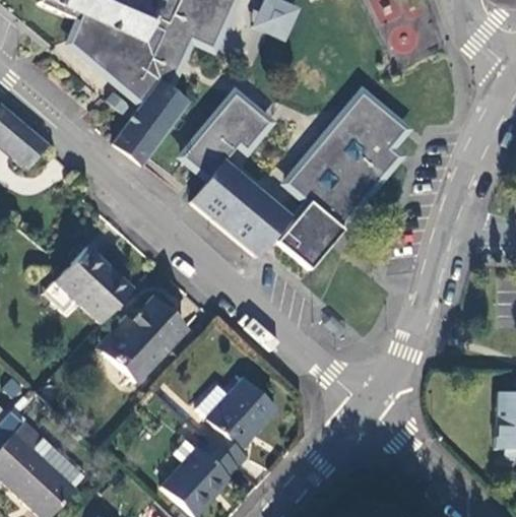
[(140,106),(114,142),(143,165),(189,102),(164,82),(176,54),(182,57),(191,37),(213,47),(235,0),(165,0),(165,1),(163,0),(43,0),(42,2),(76,17),(113,34),(112,41),(113,47),(115,58),(114,58),(121,70),(122,69),(131,80),(125,87),(136,97),(140,91),(147,97),(140,106)]
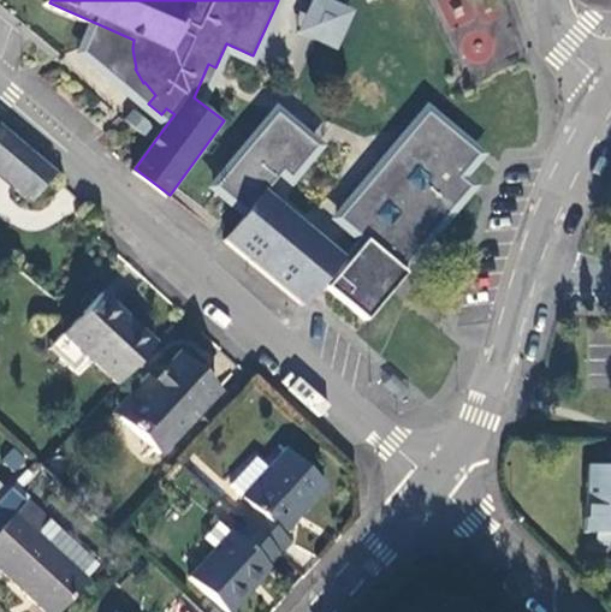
[(353,9),(332,0),(314,0),(302,29),(337,45),(353,9)]
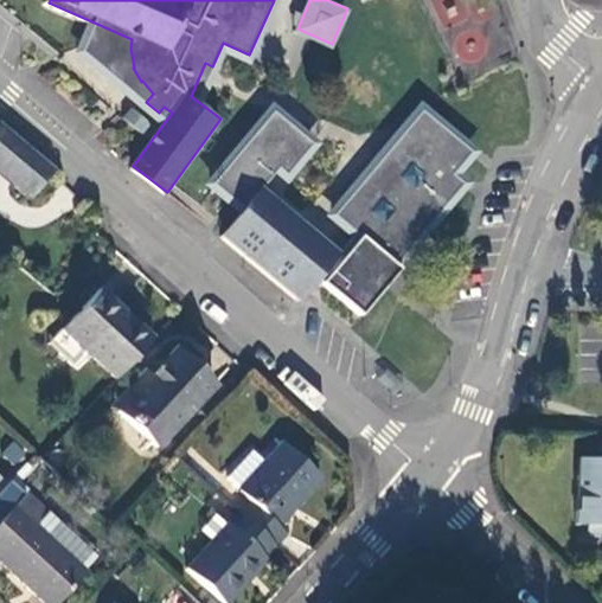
[(441,0),(452,40),(485,32),(476,0),(441,0)]
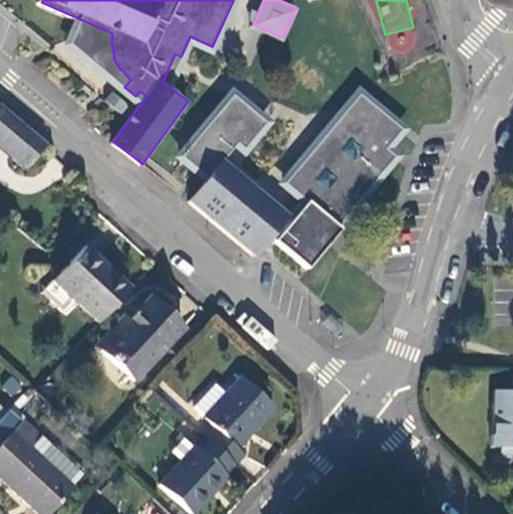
[(65,43),(139,105),(146,96),(139,91),(135,96),(124,87),(130,80),(121,69),(120,70),(113,58),(114,58),(112,46),(111,40),(112,33),(76,17),(65,43)]
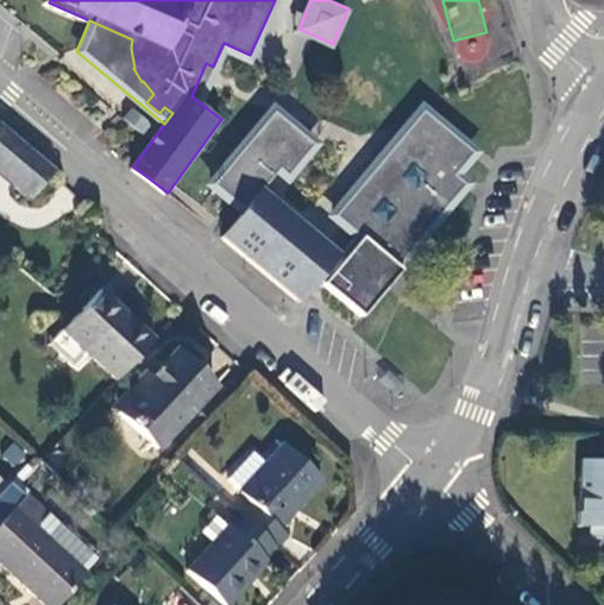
[(429,112),(423,108),(350,197),(354,201),(429,112)]
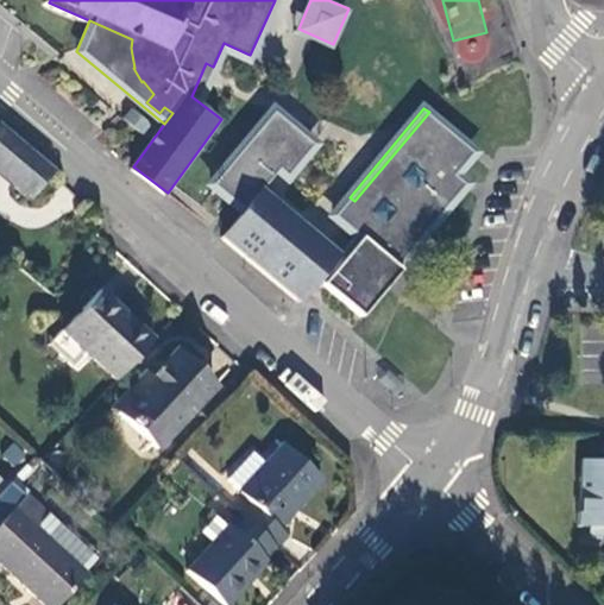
[(315,142),(275,109),(214,182),(240,203),(241,202),(247,207),(224,235),(302,300),(319,279),(318,278),(321,272),(327,278),(325,281),(365,314),(375,303),(365,295),(387,270),(394,260),(398,264),(467,182),(455,174),(474,151),(429,112),(354,201),(350,197),(337,213),(359,231),(341,252),(264,188),(281,166),(289,174),(315,142)]
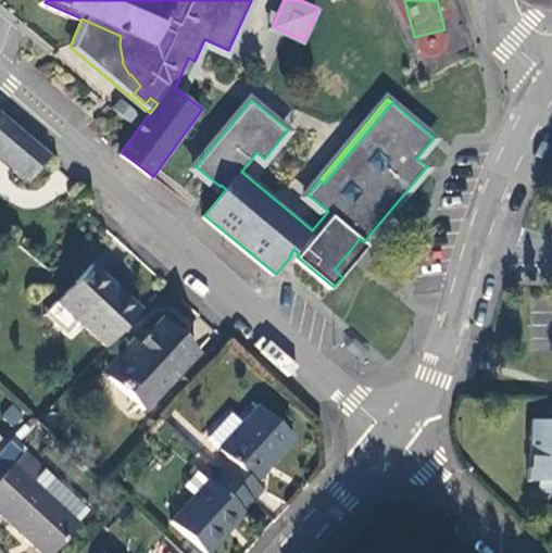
[(0,153),(29,179),(50,154),(1,112),(0,113),(0,153)]
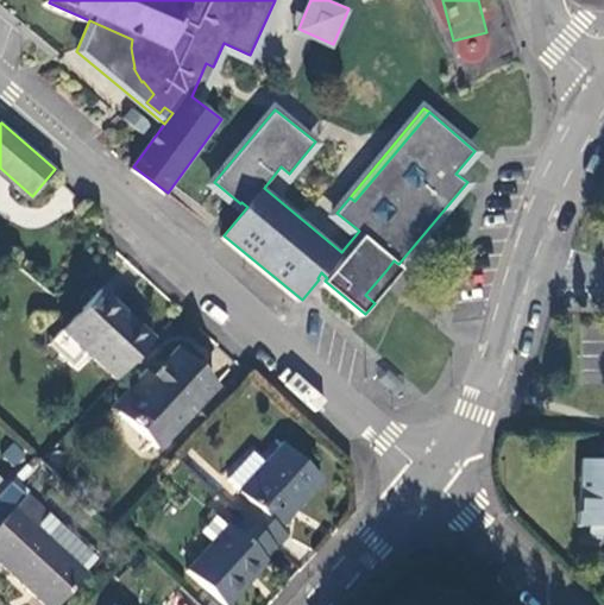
[(375,303),(403,268),(398,264),(394,260),(387,270),(365,295),(375,303)]
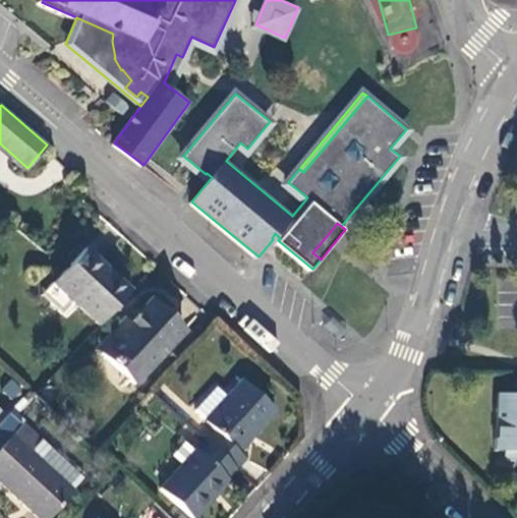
[(101,323),(132,289),(88,247),(68,268),(56,281),(101,323)]
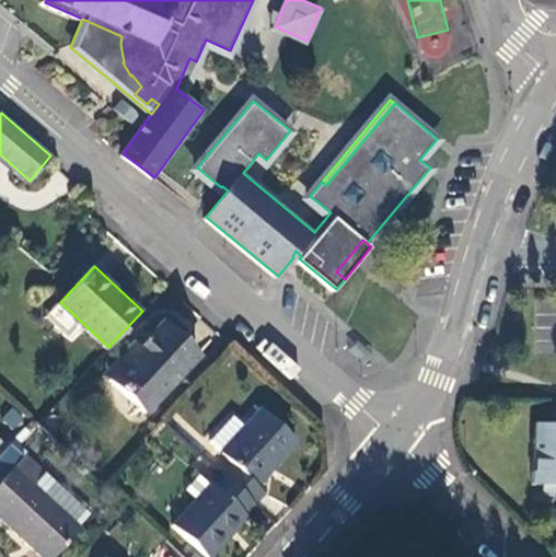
[(165,321),(142,345),(111,378),(117,384),(143,407),(148,412),(201,354),(165,321)]
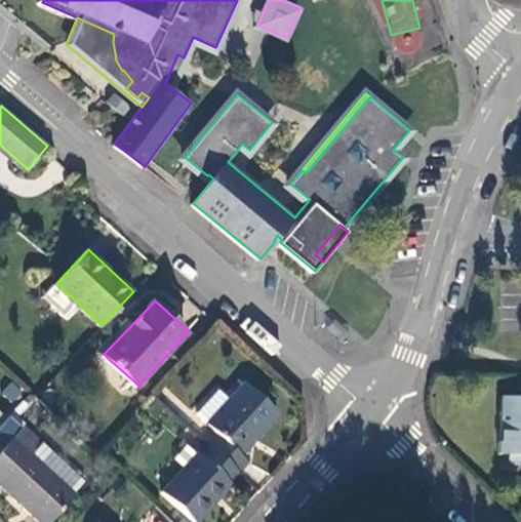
[(104,354),(133,323),(128,319),(98,350),(104,354)]
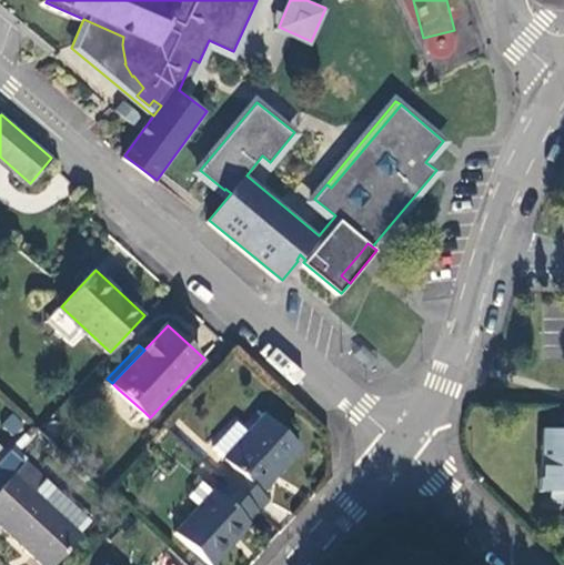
[(136,424),(145,413),(119,390),(109,400),(136,424)]
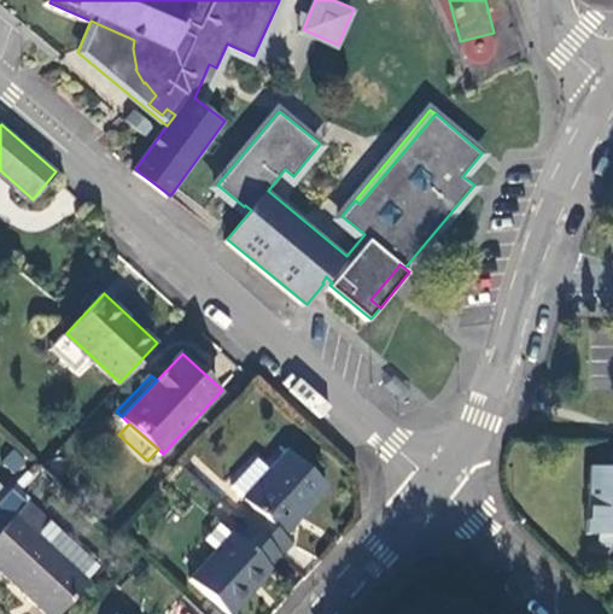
[(249,521),(284,554),(295,542),(286,532),(331,483),(291,449),(273,469),(247,496),(246,497),(260,509),(249,521)]
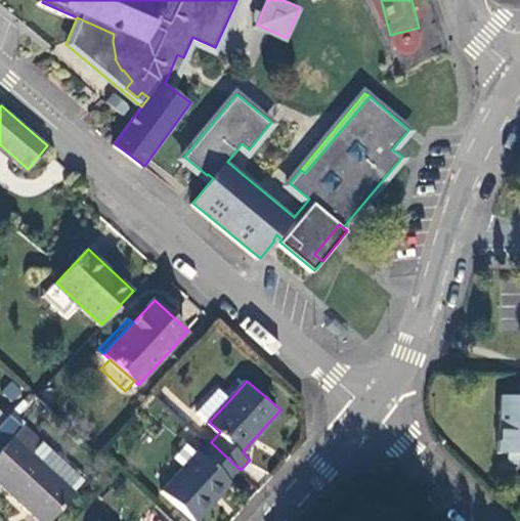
[(200,410),(210,421),(231,398),(220,388),(200,410)]
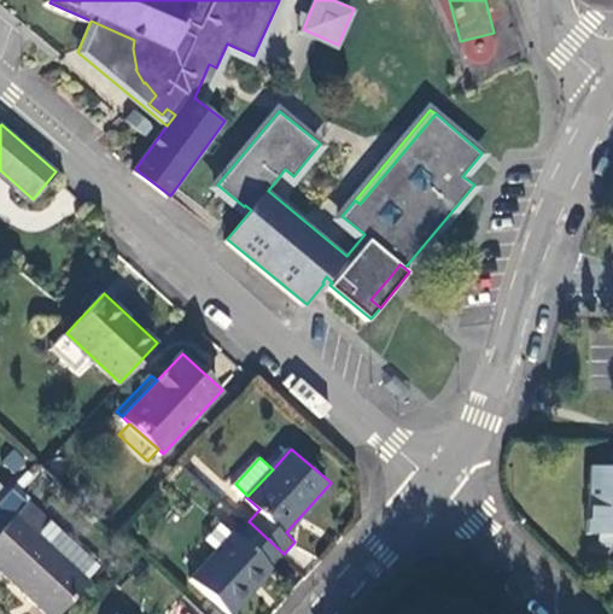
[(612,465),(591,463),(590,531),(612,531),(612,465)]
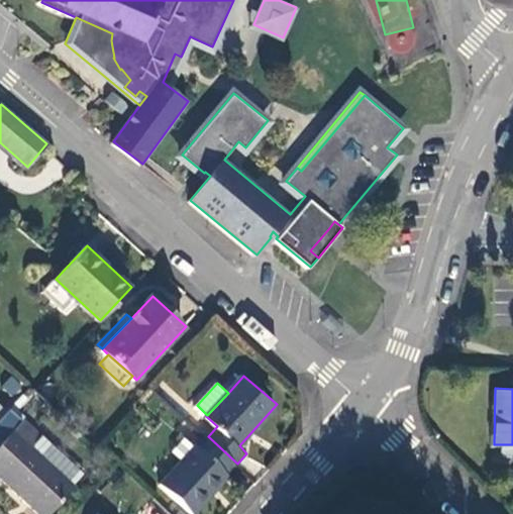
[(9,409),(0,418),(0,445),(22,421),(9,409)]
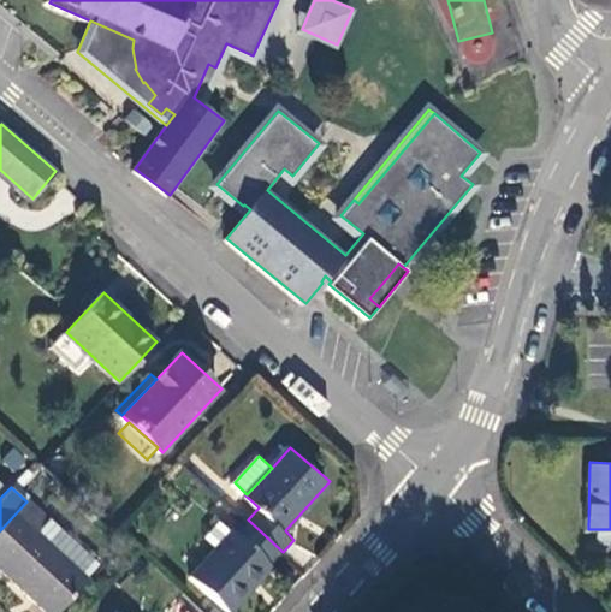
[(27,501),(0,530),(0,564),(49,611),(59,611),(90,578),(39,532),(52,517),(30,498),(27,501)]
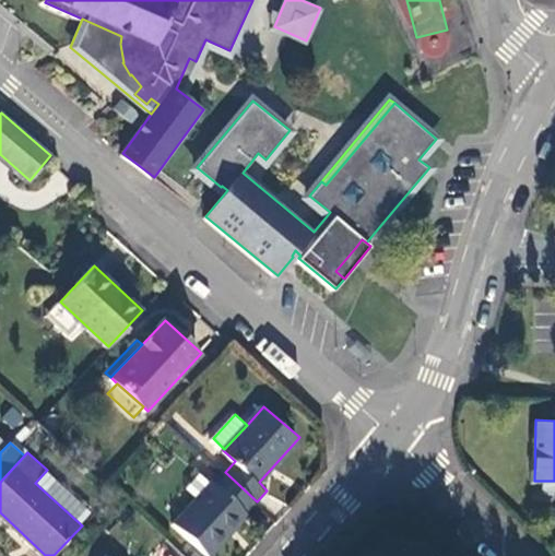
[(35,483),(82,525),(93,512),(47,470),(35,483)]
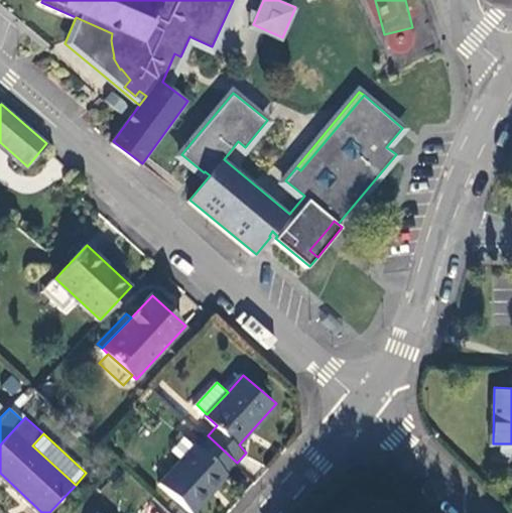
[(228,473),(237,463),(208,435),(198,445),(197,444),(196,445),(183,459),(161,482),(195,512),(230,475),(228,473)]
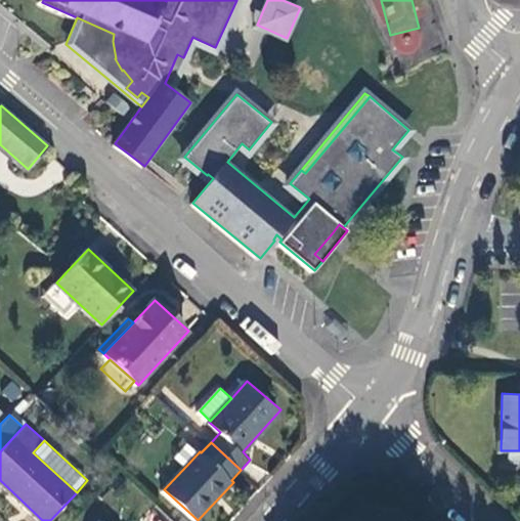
[(175,456),(186,466),(199,452),(187,442),(175,456)]
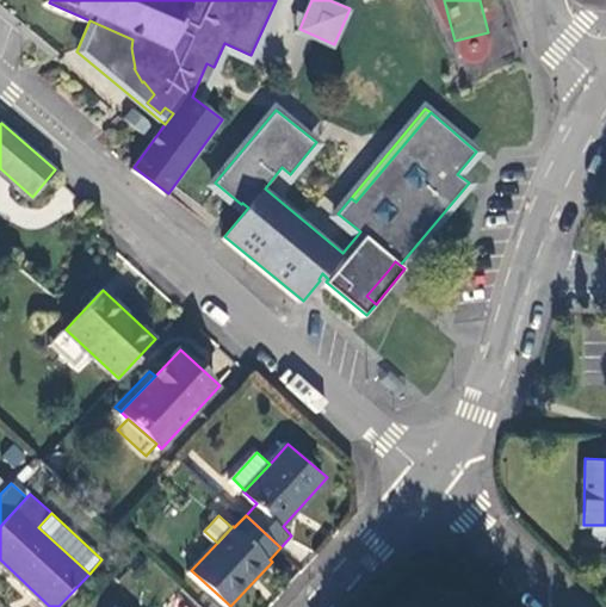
All buildings are outlined.
